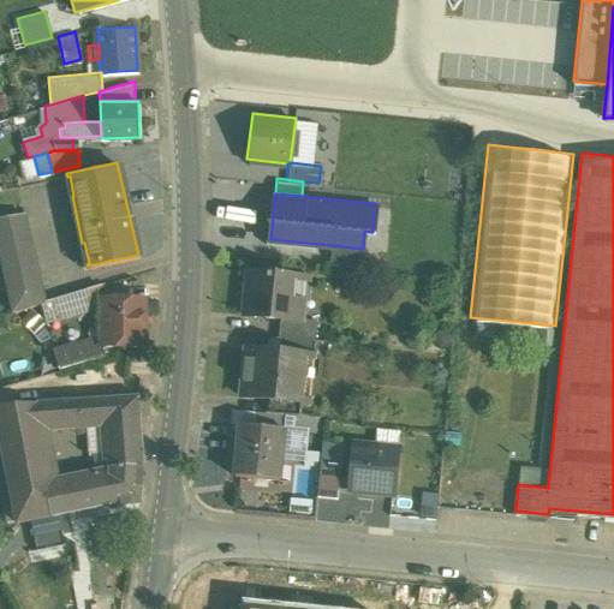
[(23,210),(0,215),(0,261),(11,310),(40,302),(43,300),(23,210)]
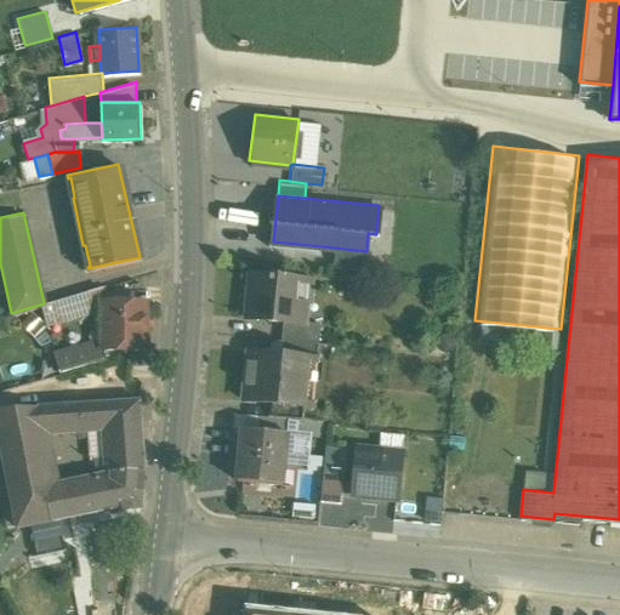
[(364,267),(367,251),(334,248),(333,263),(364,267)]
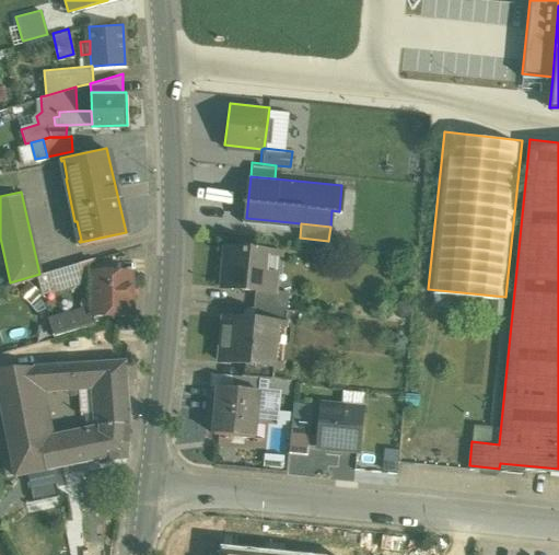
[(275,250),(225,243),(221,282),(254,287),(270,288),(270,287),(275,250)]
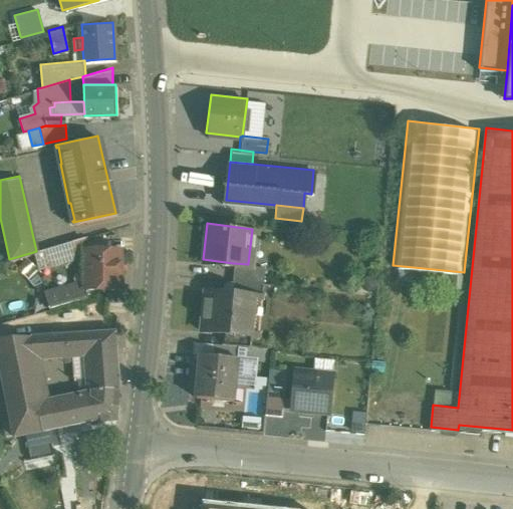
[(36,251),(33,252),(36,265),(75,253),(71,240),(36,251)]
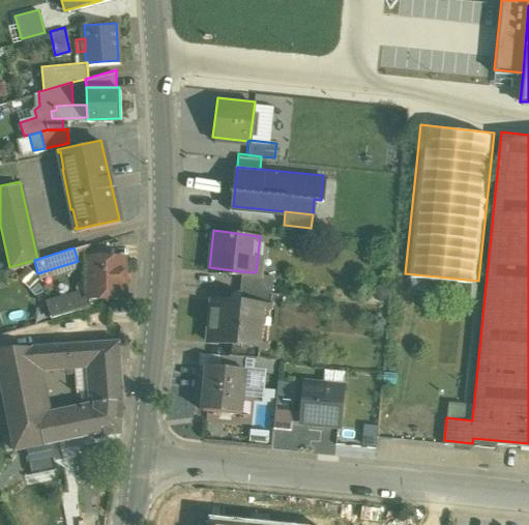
[(123,255),(87,257),(88,291),(89,295),(90,295),(124,294),(123,255)]
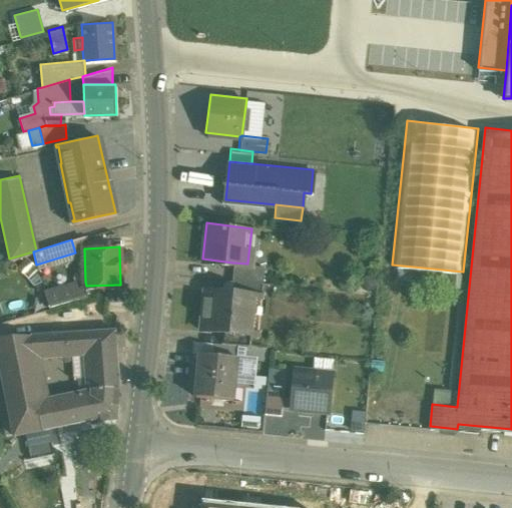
[(263,265),(247,263),(247,264),(232,263),(231,278),(261,281),(263,265)]
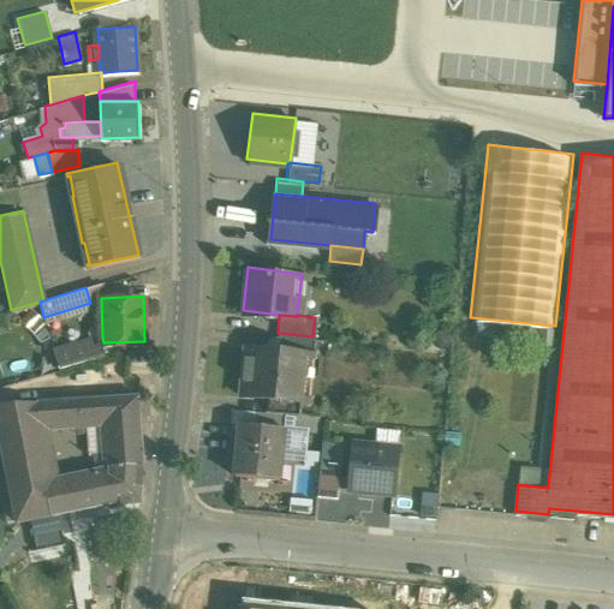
[(313,336),(278,333),(275,347),(311,351),(313,336)]
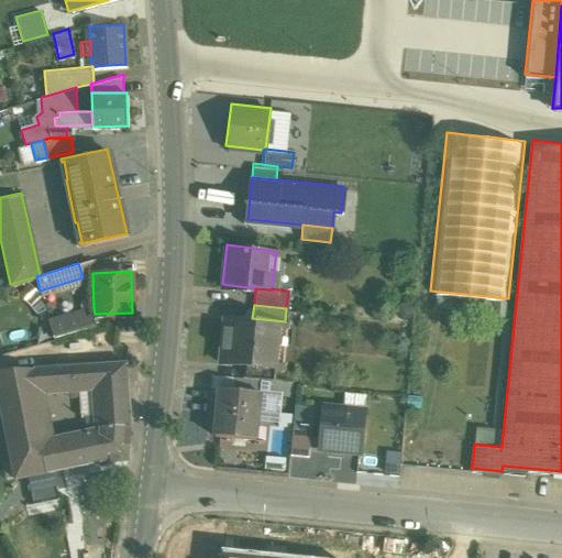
[(94,309),(76,314),(80,328),(96,325),(96,314),(95,314),(94,309)]
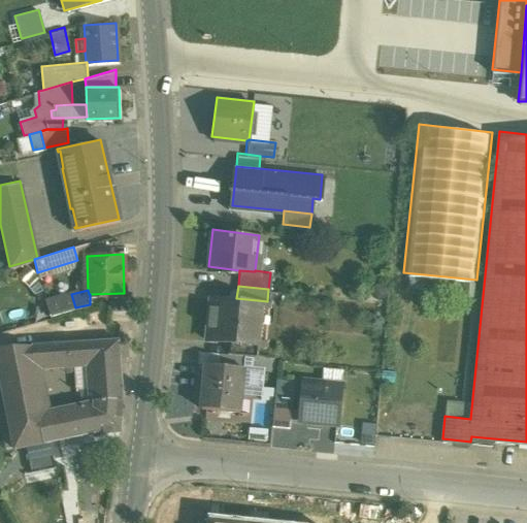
[(71,294),(45,300),(50,314),(75,307),(71,294)]
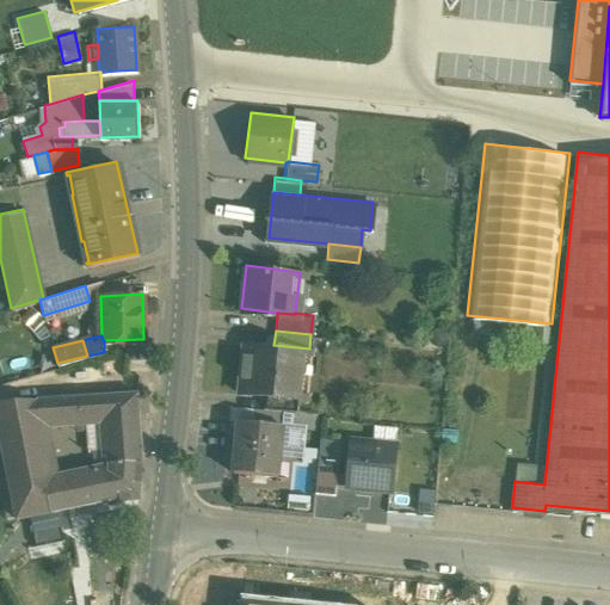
[(273,345),(244,341),(239,390),(264,393),(297,396),(300,369),(308,370),(309,349),(273,345)]
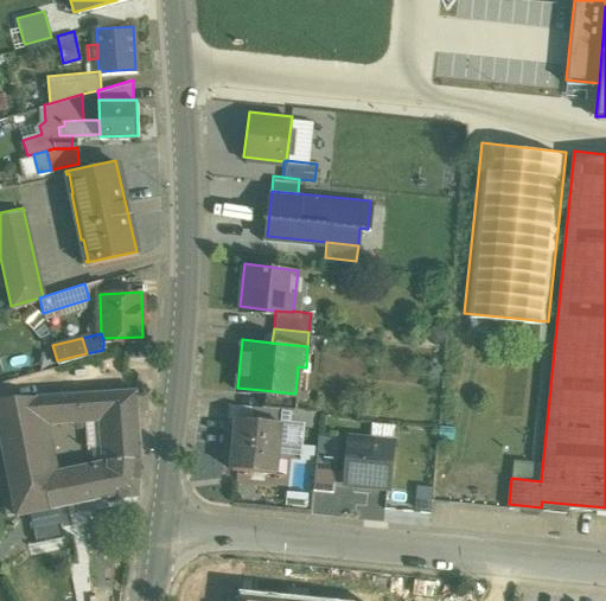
[(6,378),(0,379),(0,396),(11,396),(6,378)]
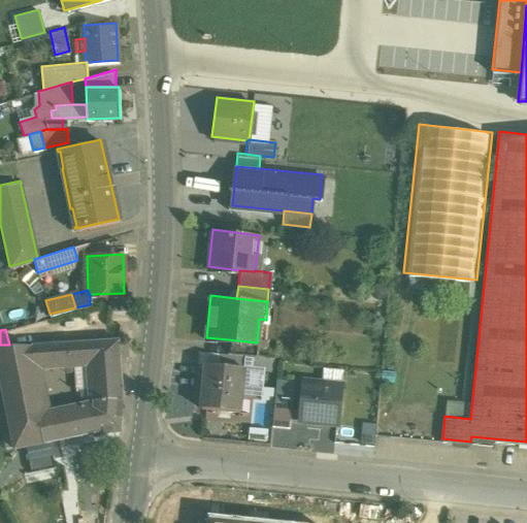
[(93,397),(122,395),(118,337),(88,339),(90,360),(93,397)]
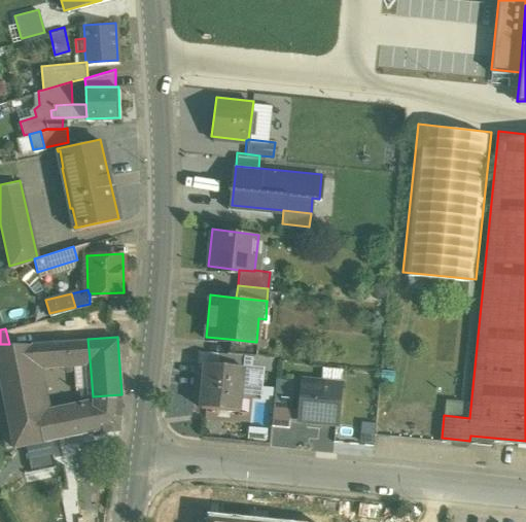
[(88,339),(31,343),(35,361),(90,359),(88,339)]
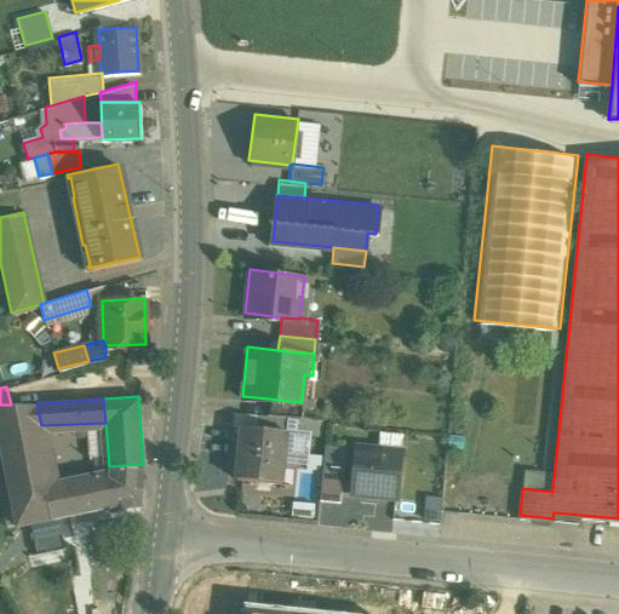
[(302,402),(268,399),(267,413),(286,415),(301,417),(302,402)]
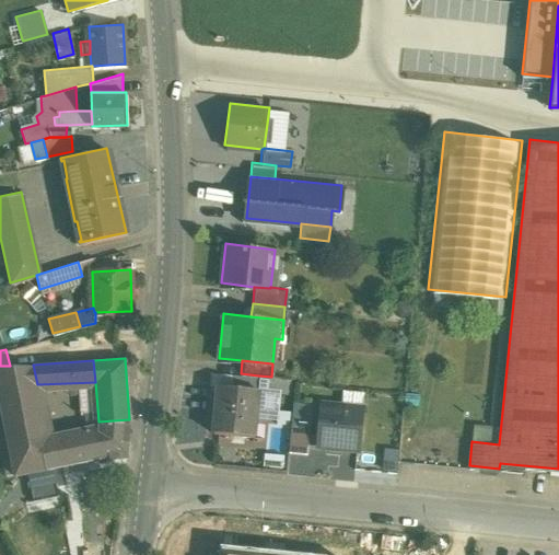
[(10,366),(0,366),(0,397),(3,413),(12,462),(15,474),(46,467),(41,441),(48,439),(37,384),(33,365),(10,366)]
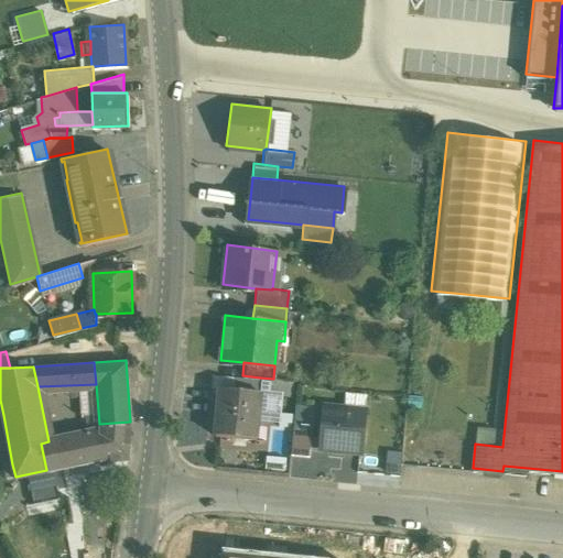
[(242,375),(234,374),(233,387),(259,390),(260,378),(242,375)]
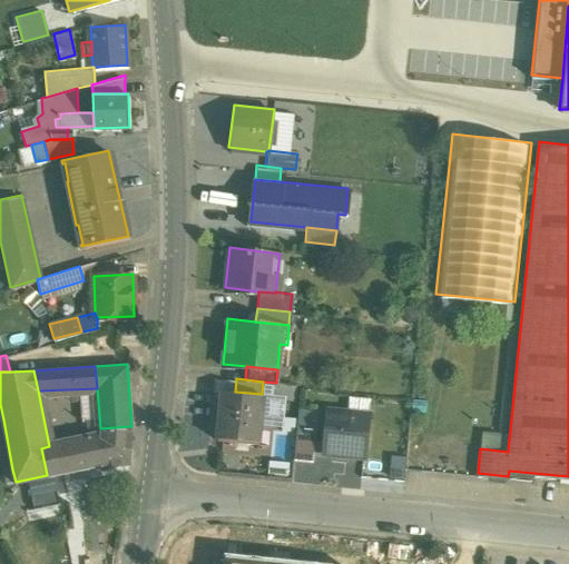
[(235,392),(221,389),(215,437),(257,442),(262,394),(235,392)]
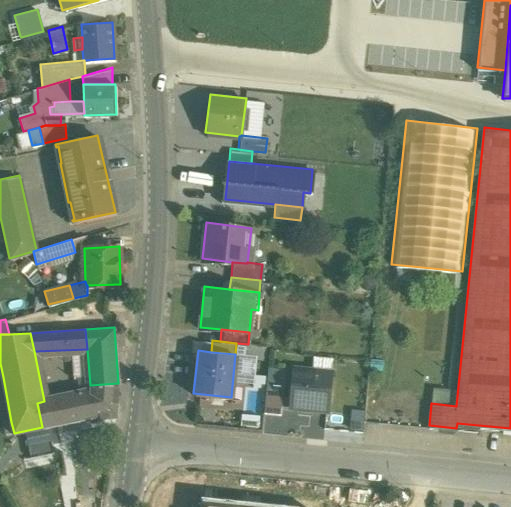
[(331,371),(293,367),(289,405),(327,409),(331,371)]
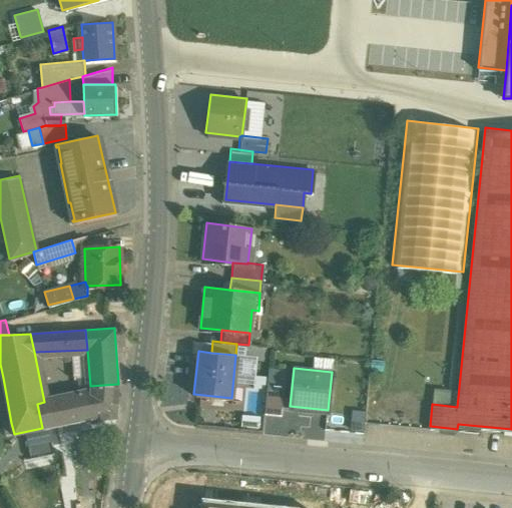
[(11,423),(3,378),(0,378),(0,412),(2,424),(11,423)]
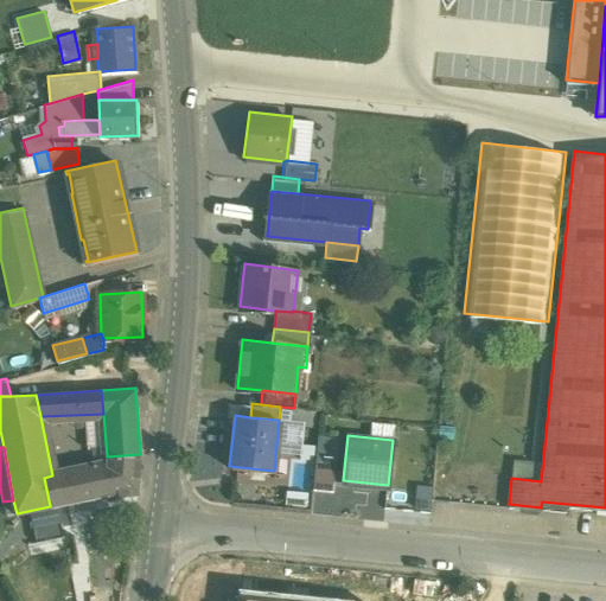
[(107,456),(108,465),(52,475),(44,478),(50,506),(115,492),(131,488),(138,480),(140,454),(107,456)]
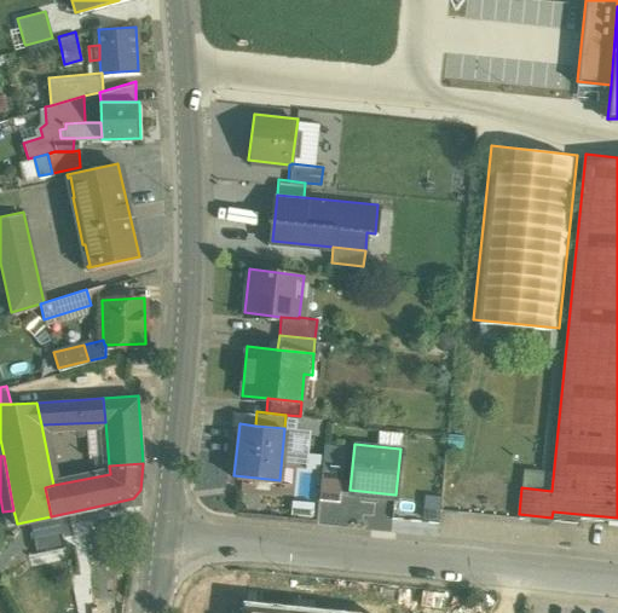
[(341,470),(321,468),(318,497),(338,498),(341,470)]
